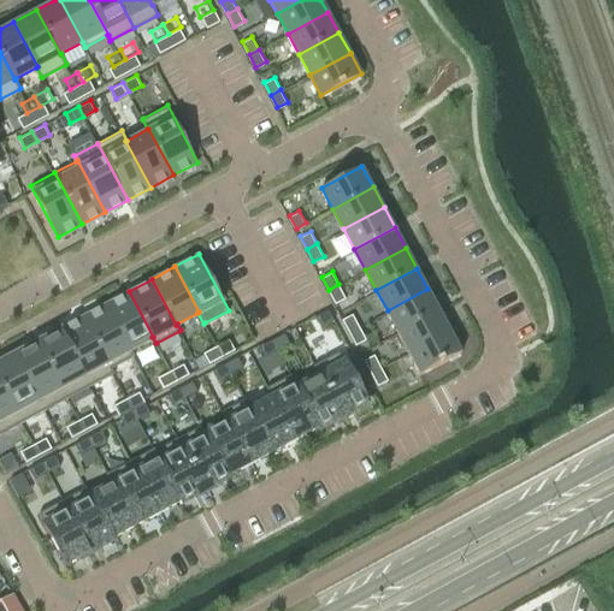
[(338,284),(329,290),(336,302),(346,297),(338,284)]
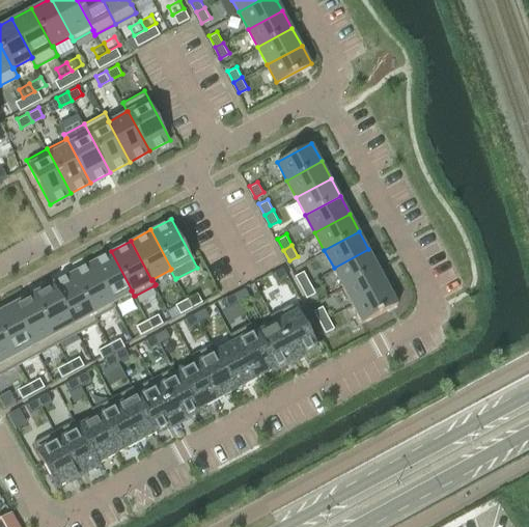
[(368,249),(334,268),(343,285),(378,267),(368,249)]
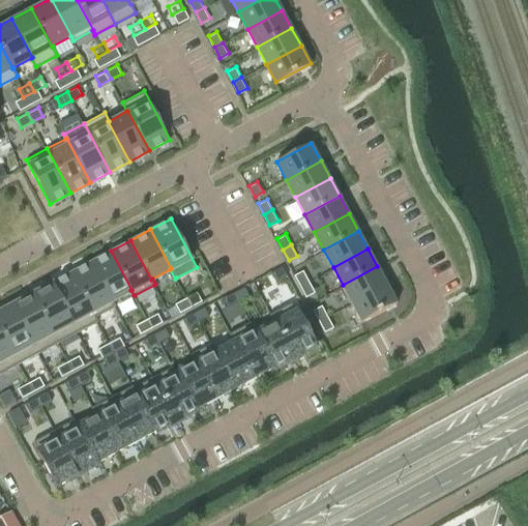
[(111,251),(91,261),(112,300),(113,299),(130,290),(132,290),(111,251)]
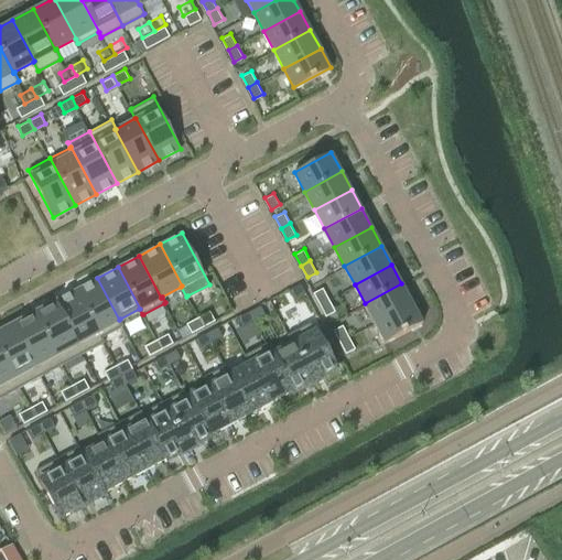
[(97,278),(76,289),(101,336),(103,336),(122,325),(123,324),(120,319),(119,320),(97,278)]
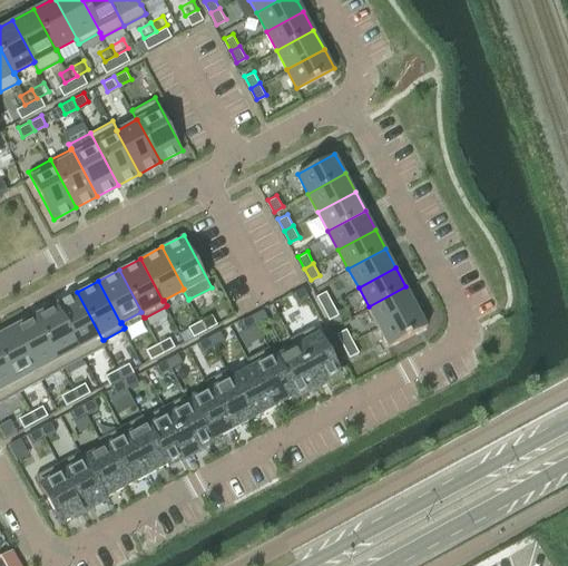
[(304,285),(292,292),(297,301),(309,294),(304,285)]
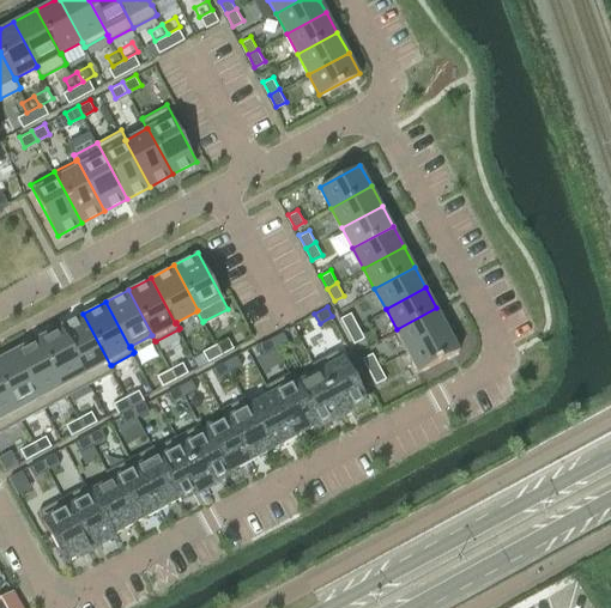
[(436,308),(397,329),(407,350),(447,328),(436,308)]
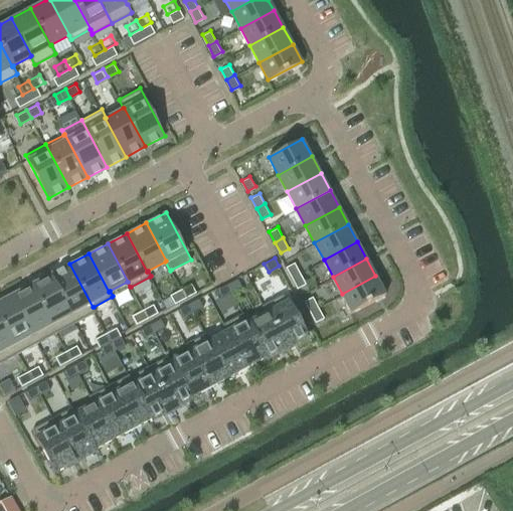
[(295,262),(286,266),(292,277),(301,272),(295,262)]
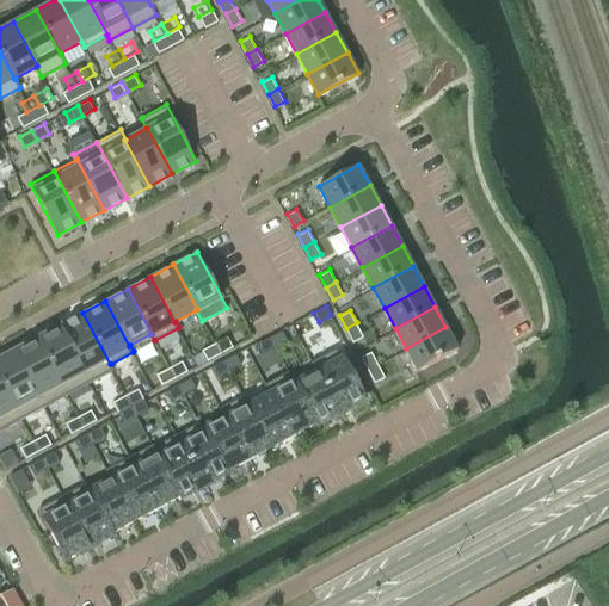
[(82,313),(60,325),(90,381),(112,369),(114,369),(111,364),(110,364),(82,313)]
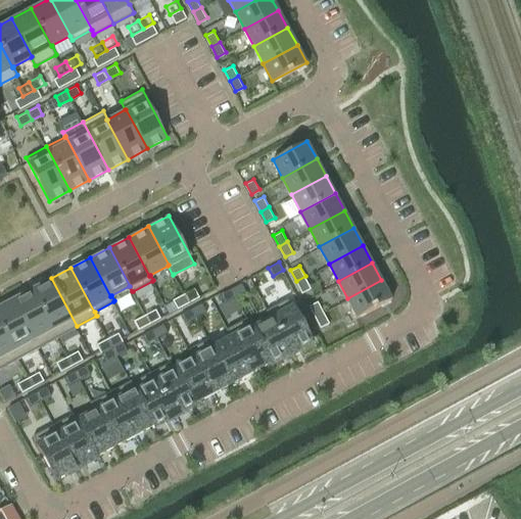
[(305,276),(296,281),(302,292),(311,287),(305,276)]
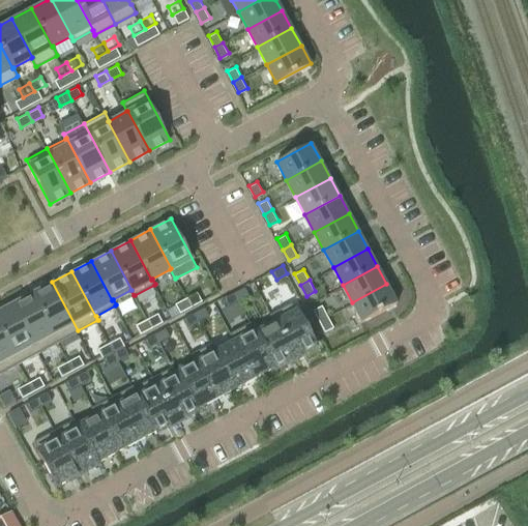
[(52,282),(32,293),(58,342),(78,330),(52,282)]
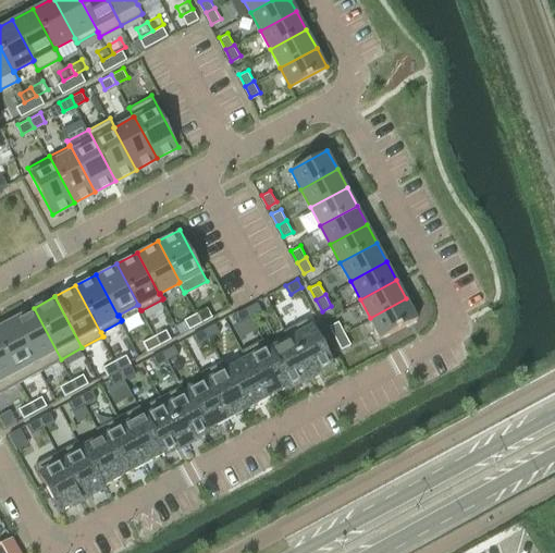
[(406,298),(370,318),(380,338),(406,323),(407,323),(408,323),(412,320),(414,320),(415,319),(417,318),(406,298)]
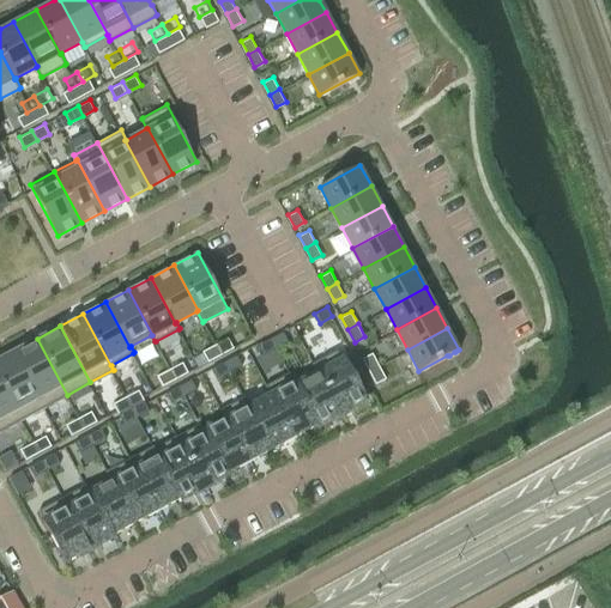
[(284,329),(271,336),(277,346),(289,340),(284,329)]
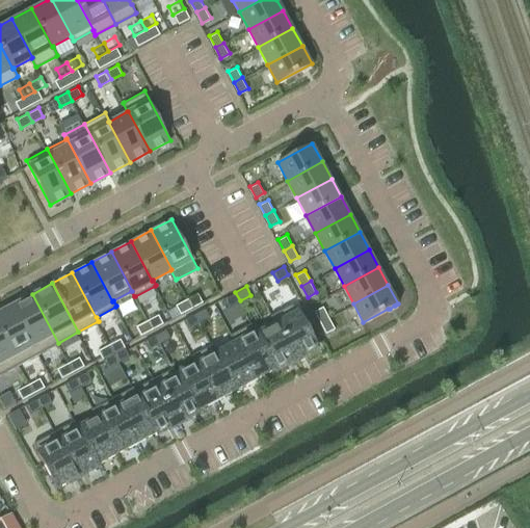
[(199,292),(187,298),(192,307),(203,300),(199,292)]
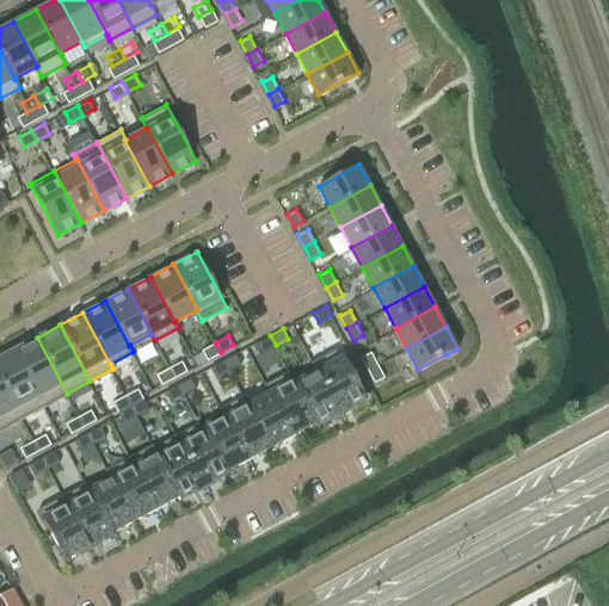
[(270,335),(257,342),(263,352),(276,345),(270,335)]
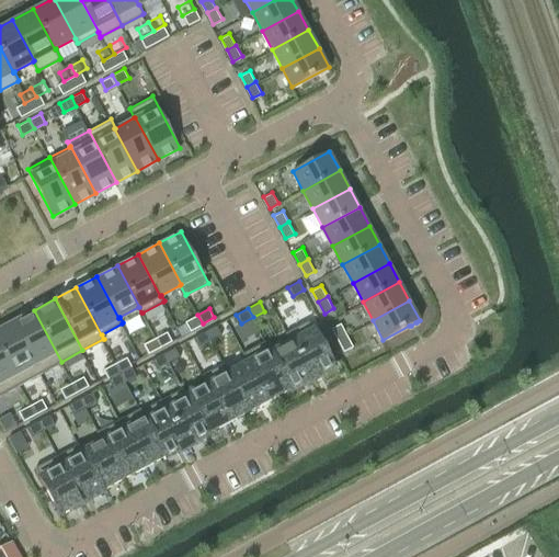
[(34,310),(13,321),(41,373),(61,362),(34,310)]
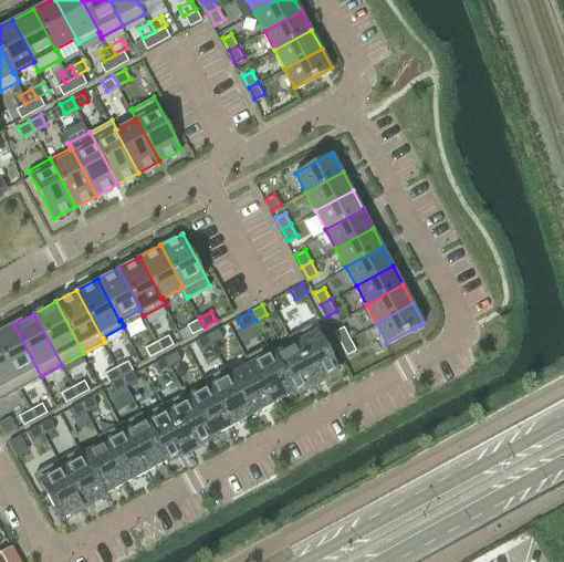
[(199,318),(187,323),(192,333),(205,326),(199,318)]
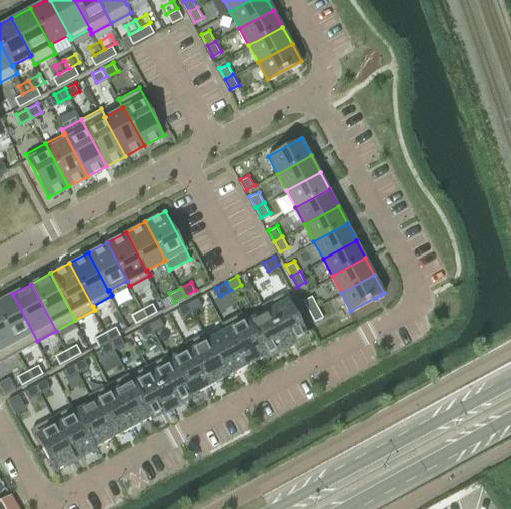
[(263,303),(262,303),(266,312),(267,312),(286,345),(306,335),(283,292),(263,303)]
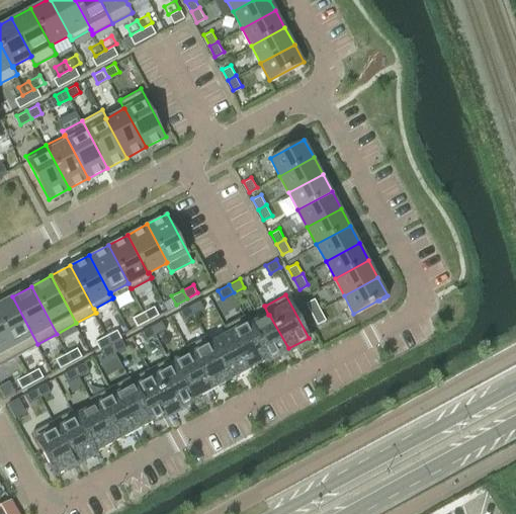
[(12,296),(0,303),(0,320),(18,354),(37,344),(12,296)]
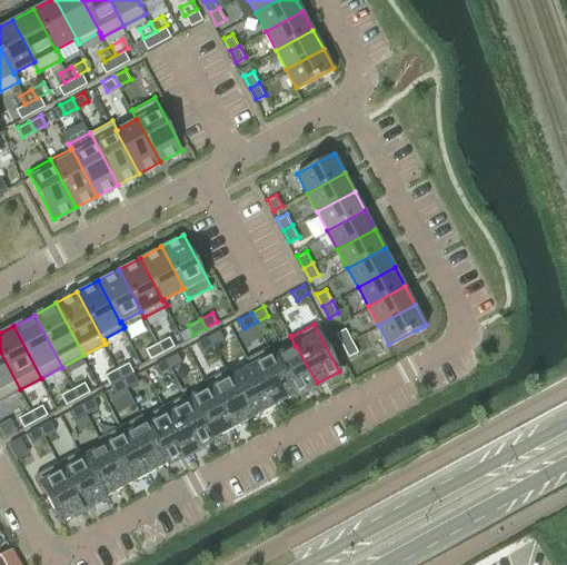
[(346,327),(337,331),(342,344),(352,338),(346,327)]
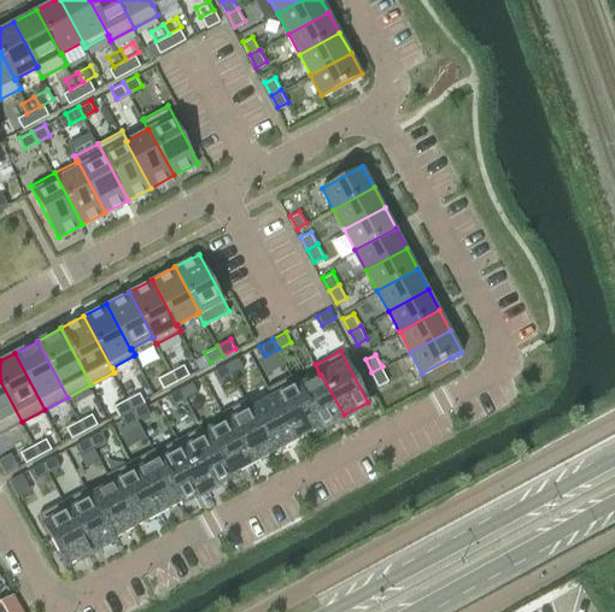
[(239,355),(226,363),(232,372),(245,365),(239,355)]
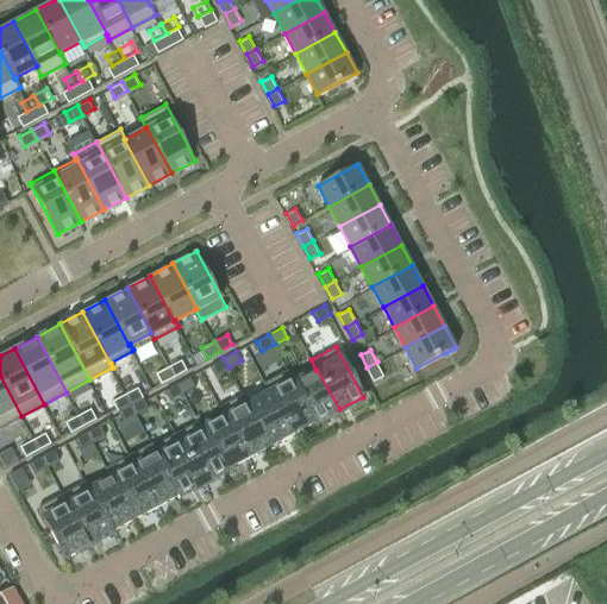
[(182,358),(169,365),(174,375),(187,369),(182,358)]
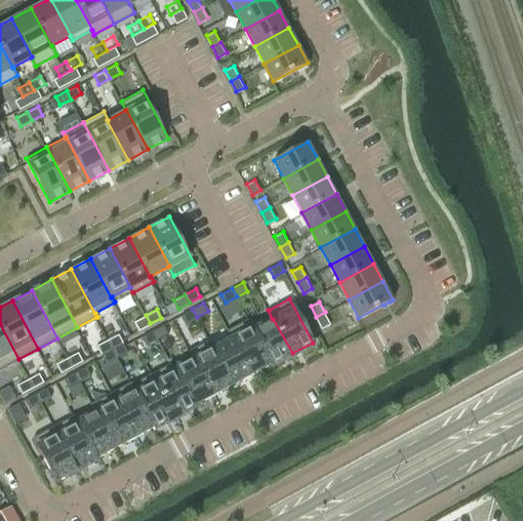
[(192,309),(182,314),(186,323),(197,317),(192,309)]
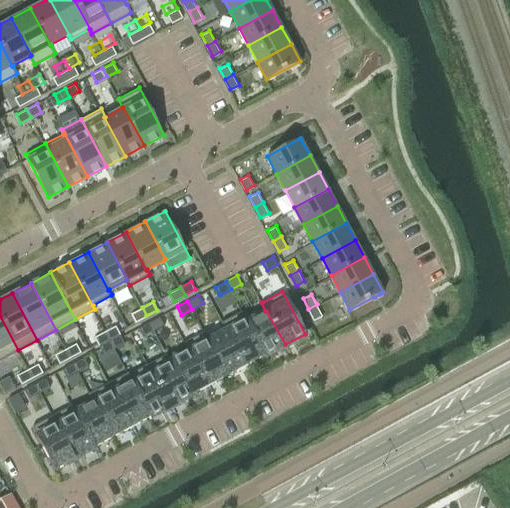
[(317,304),(308,309),(314,319),(322,315),(317,304)]
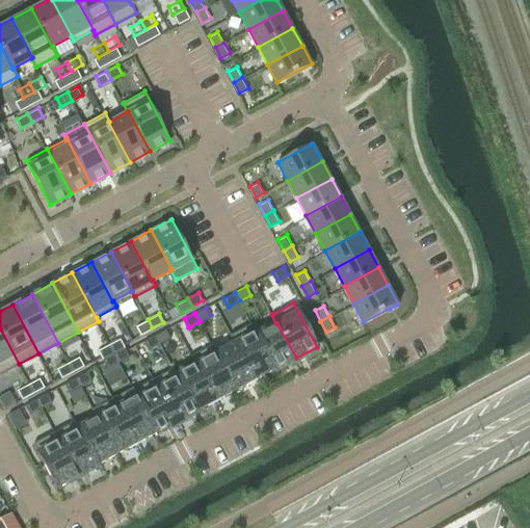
[(148,319),(137,325),(141,334),(152,327),(148,319)]
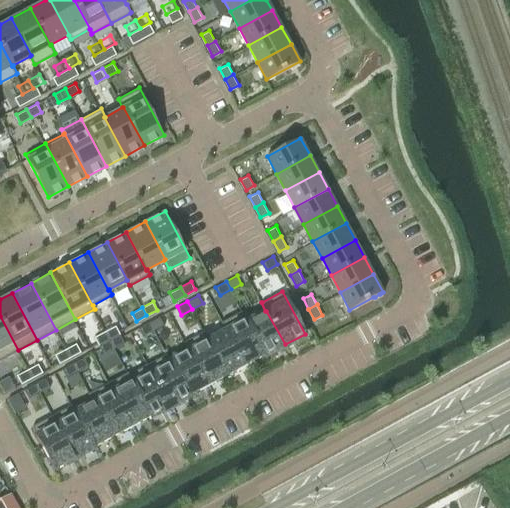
[(222,320),(221,321),(224,325),(225,324),(246,363),(264,353),(265,353),(247,321),(248,320),(242,309),(242,310),(222,320)]
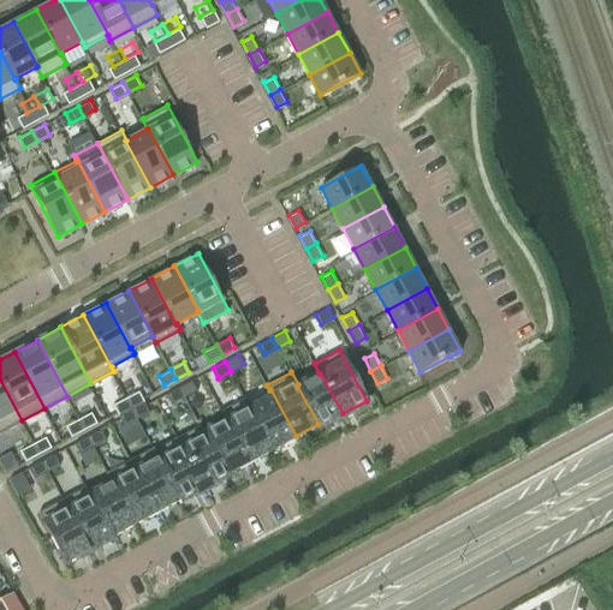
[(298,384),(297,386),(319,424),(317,424),(319,426),(320,426),(343,413),(320,374),(319,374),(298,384)]
